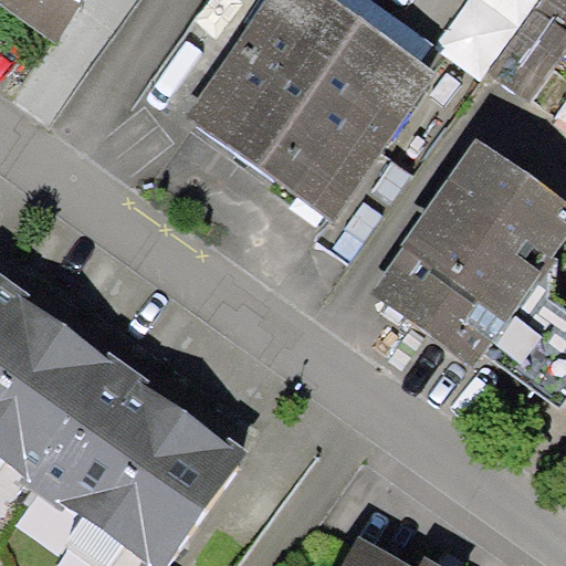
[(0,0),(0,3),(54,42),(84,0),(0,0)]
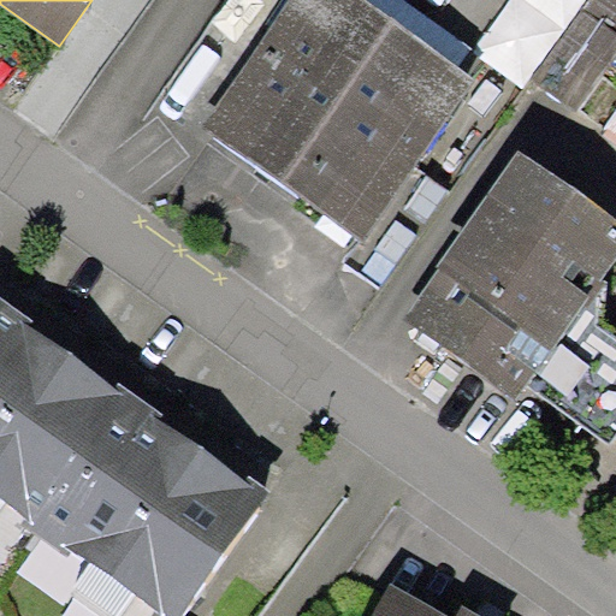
[(290,0),(201,124),(277,178),(361,237),(475,78),(457,66),(365,0),(290,0)]
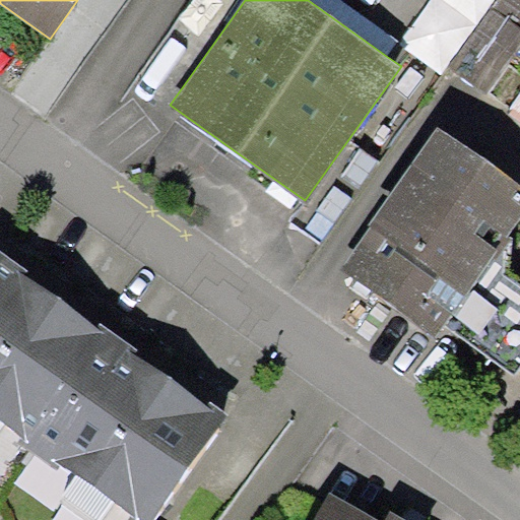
[(341,0),(308,0),(386,56),(397,40),(341,0)]
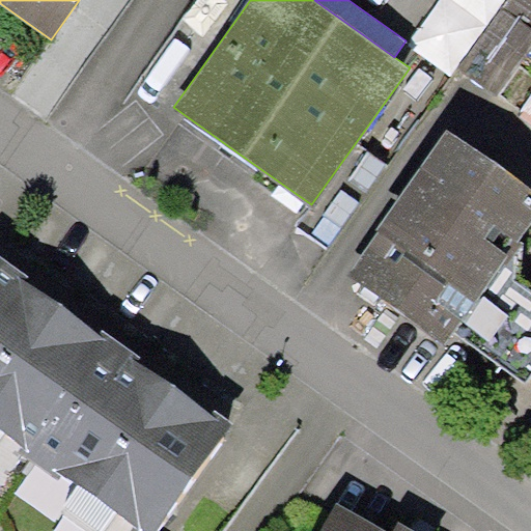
[(505,0),(438,0),(408,45),(451,76),(456,67),(505,0)]
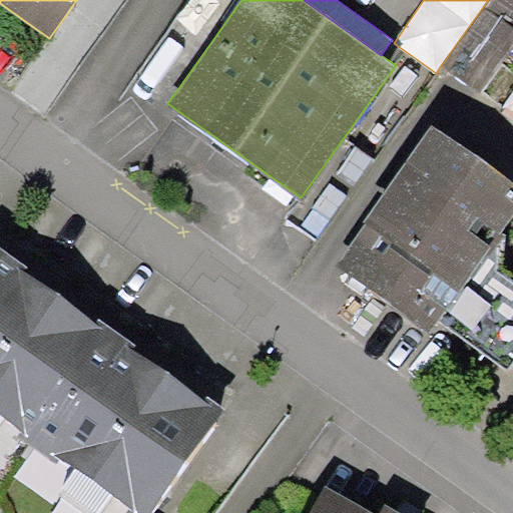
[(512,0),(488,0),(441,65),(480,91),(512,40),(512,27),(512,26),(512,0)]
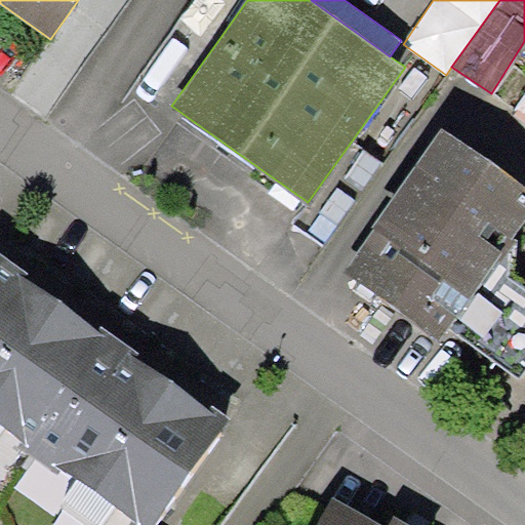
[(524,96),(512,116),(524,124),(524,96)]
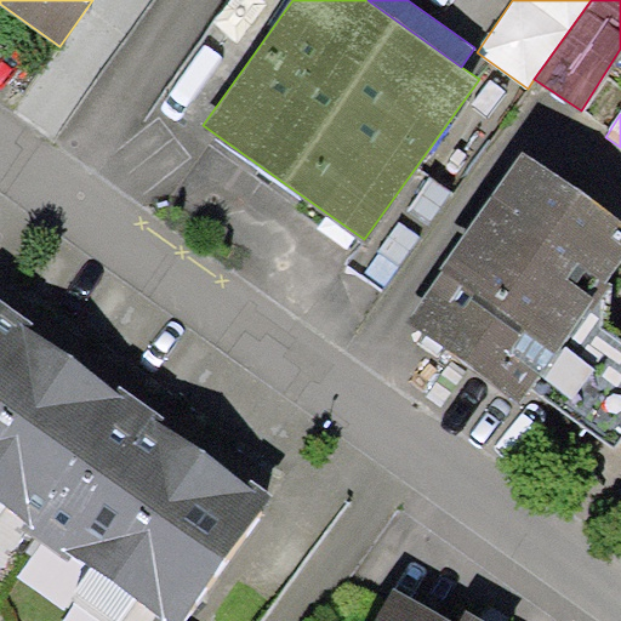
[(620,260),(620,223),(523,153),(439,267),(443,271),(406,320),(520,402),(530,388),(602,288),(620,260)]
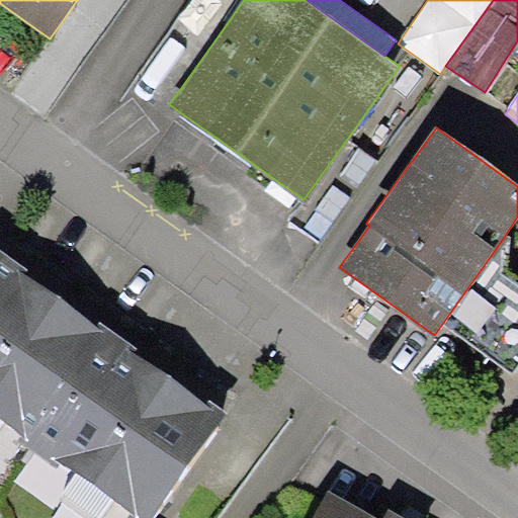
[(502,240),(442,324),(512,373),(517,365),(517,285),(501,274),(502,240)]
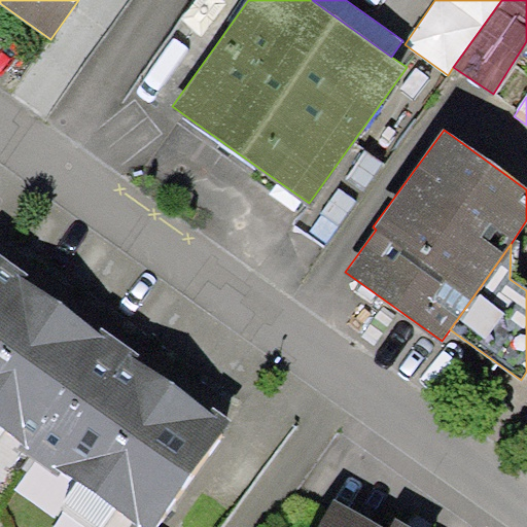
[(29,273),(0,252),(0,426),(23,443),(19,448),(58,476),(61,469),(135,522),(133,525),(135,526),(154,526),(232,419),(215,408),(213,412),(136,358),(140,353),(119,339),(103,326),(99,331),(25,279),(29,273)]
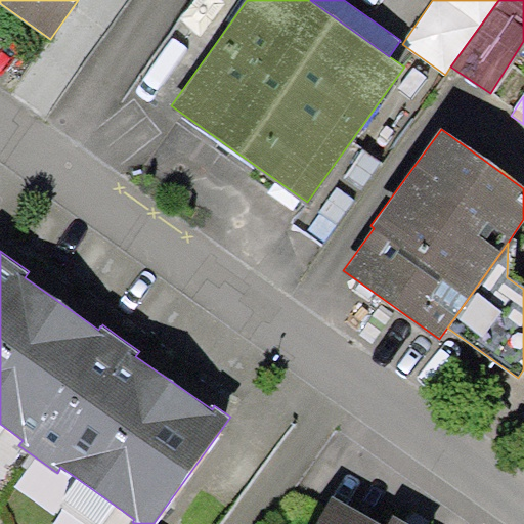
[(383,523),(333,496),(317,523),(383,523)]
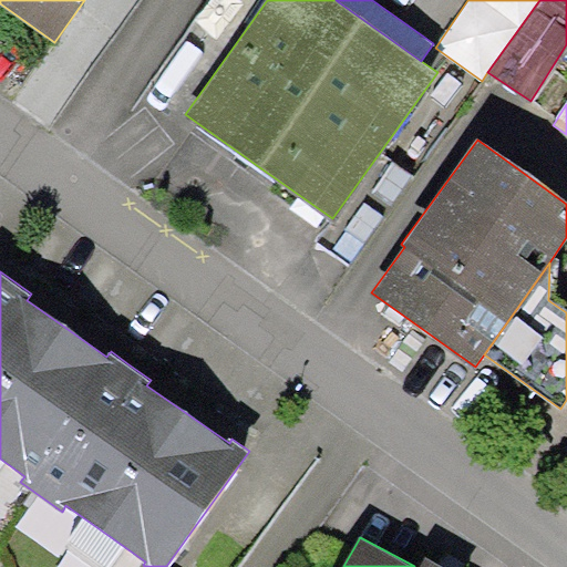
[(443,566),(425,557),(419,566),(443,566)]
